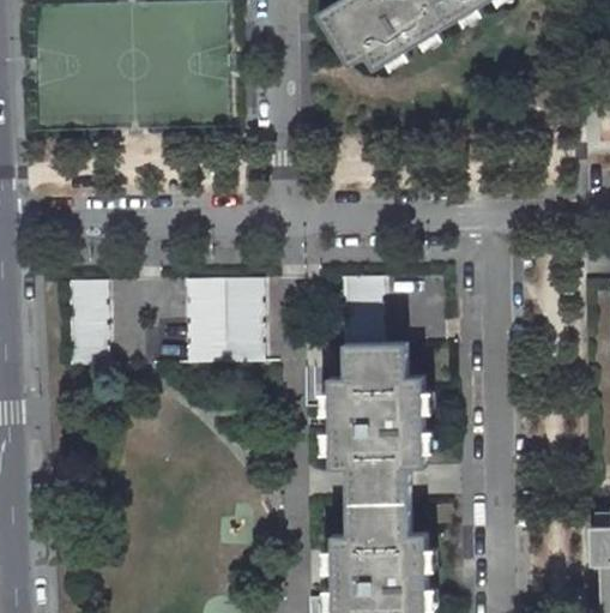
[(339,0),(316,14),(348,67),(364,58),(373,71),(386,64),(391,72),(409,60),(404,53),(418,44),(423,52),(442,41),(436,34),(461,18),(465,26),(483,16),(478,8),(491,0),(495,0),(500,7),(509,0),(339,0)]
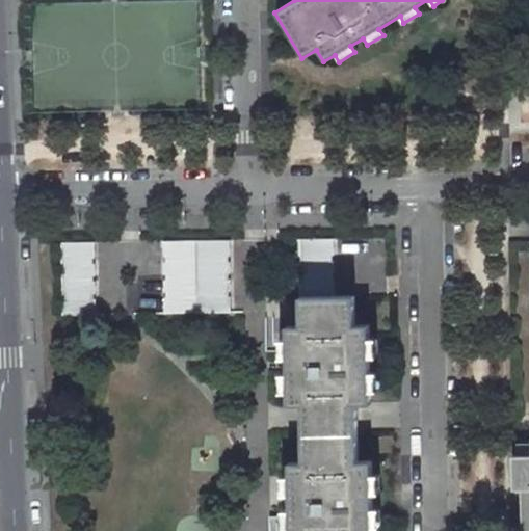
[(349,324),(348,295),(325,295),(324,238),(293,238),(295,325),(282,325),(284,373),(274,373),(275,391),(284,391),(285,404),(298,403),(299,461),(286,462),(288,530),(368,530),(368,525),(376,525),(376,506),(367,507),(367,492),(375,490),(374,473),(367,473),(366,460),(352,460),(350,402),(365,401),(364,389),(372,389),(372,370),(364,370),(363,355),(371,354),(371,337),(363,337),(362,323),(349,324)]
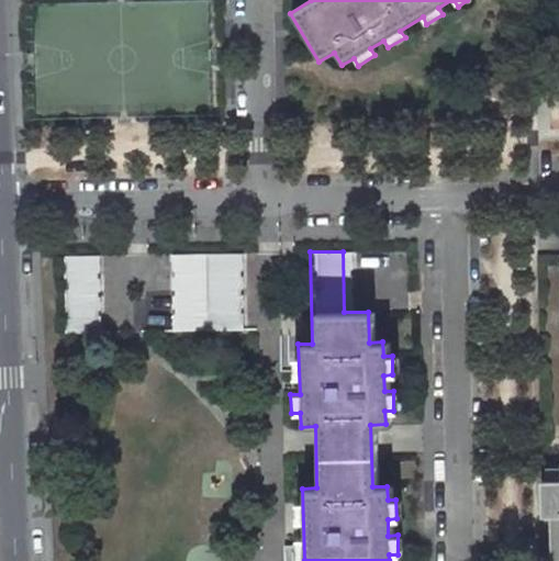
[(62,257),(67,333),(101,331),(96,254),(62,257)]
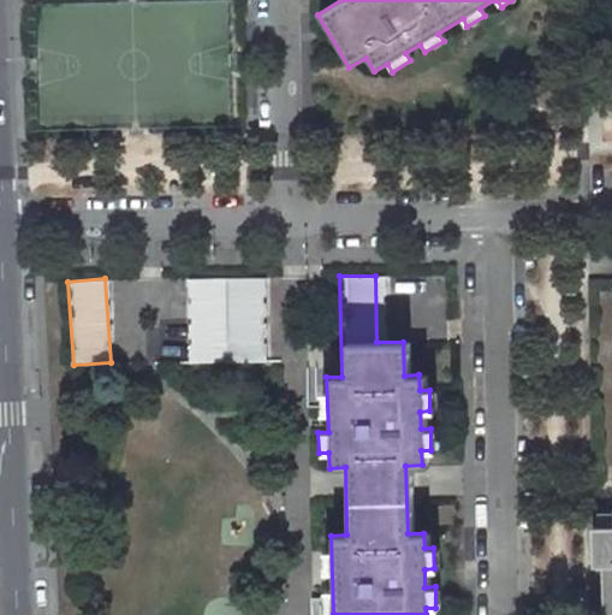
[(255,278),(183,281),(185,365),(257,362),(255,278)]
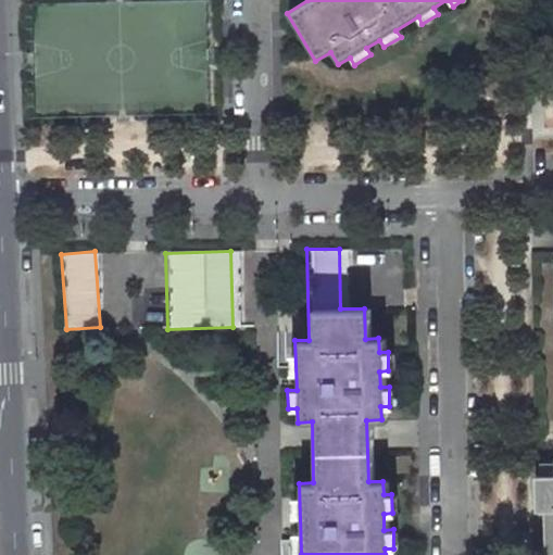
[(552,457),(552,476),(531,476),(532,512),(552,511),(552,526),(541,527),(542,554),(552,554),(552,457)]
